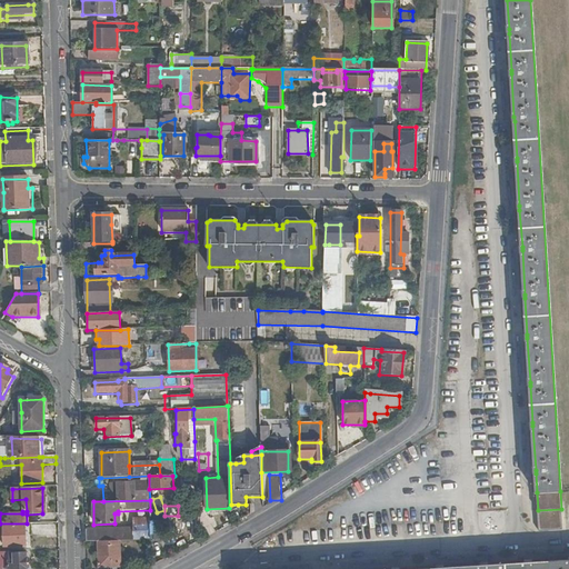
[(86,531),(87,533),(87,542),(98,542),(120,541),(151,540),(151,539),(150,528),(150,521),(141,522),(141,526),(132,527),(132,529),(86,531)]
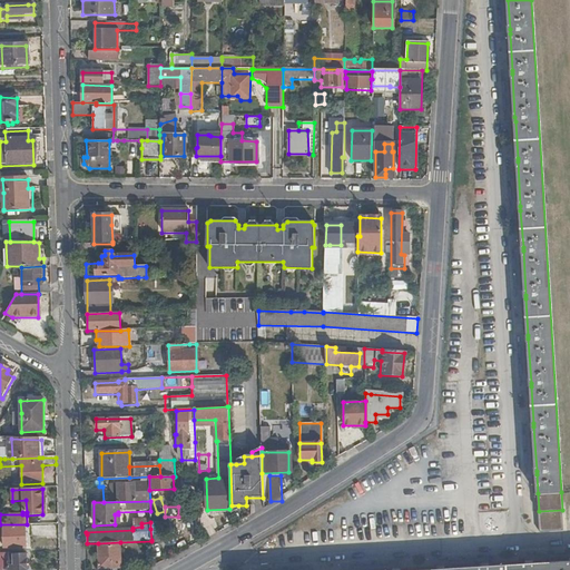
[(3,527),(3,548),(26,547),(26,527),(3,527)]
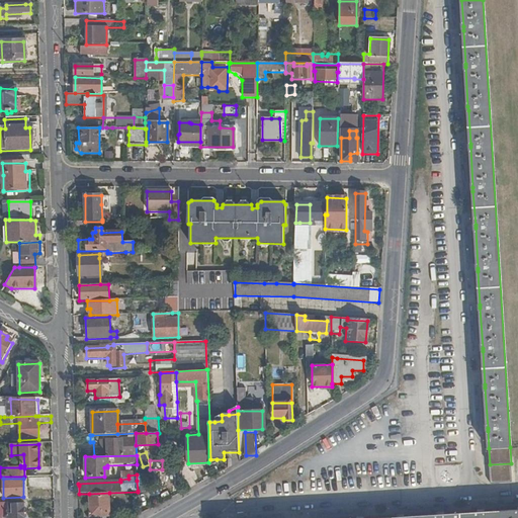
[(147,481),(137,481),(138,491),(147,491),(147,481)]
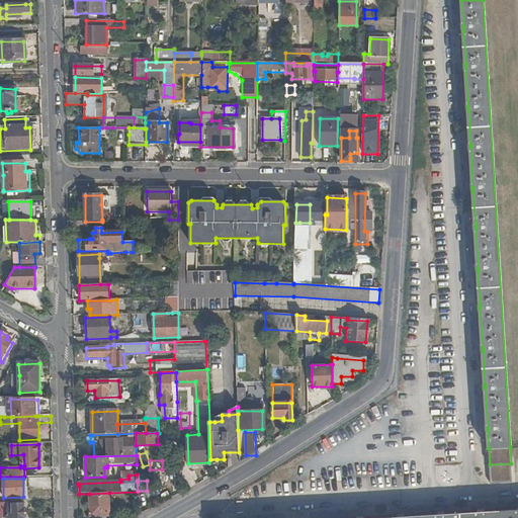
[(90,517),(110,517),(109,493),(89,494),(90,517)]
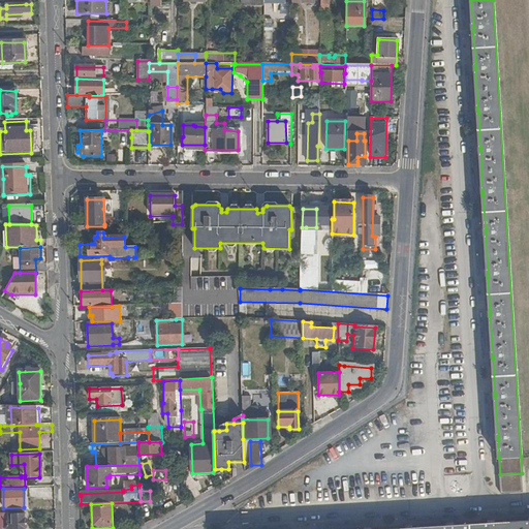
[(3,528),(0,521),(0,519),(1,520),(0,518),(0,528),(24,528),(24,515),(7,515),(7,528),(3,528)]
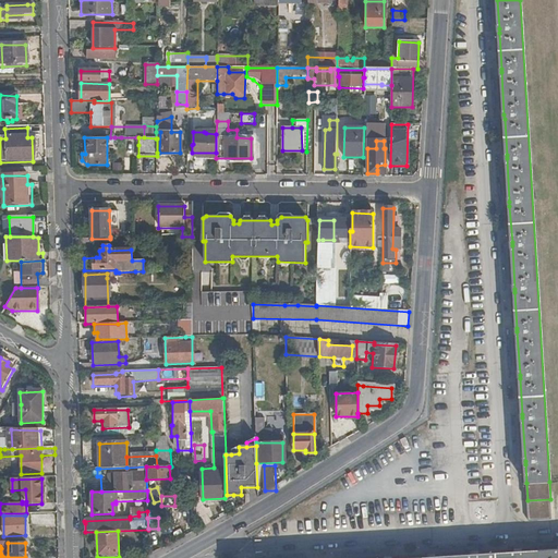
[(557,557),(557,548),(519,552),(513,552),(478,554),(475,554),(432,557),(427,557),(409,557),(557,557)]
